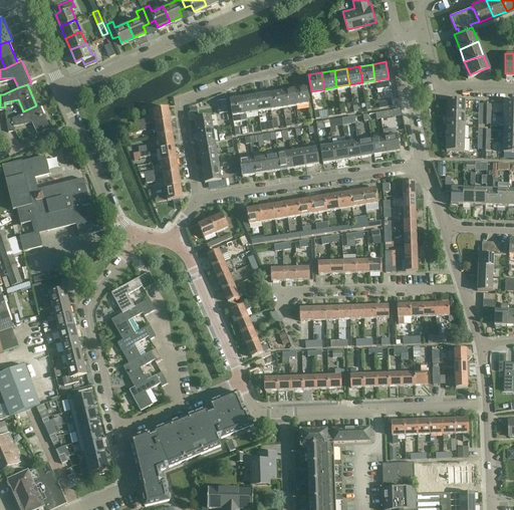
[(293,86),(296,103),(309,101),(306,84),(293,86)]
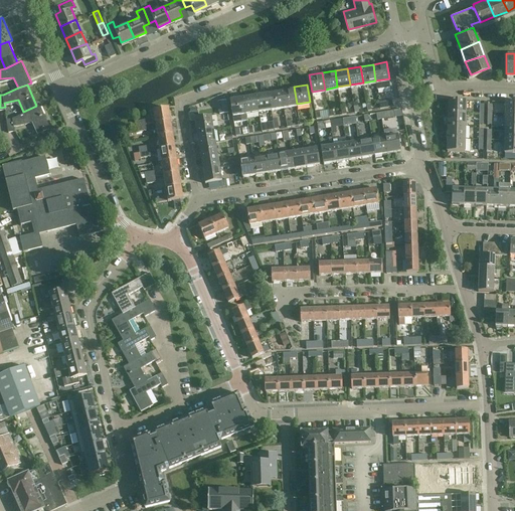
[(281,89),(284,106),(297,104),(294,87),(281,89)]
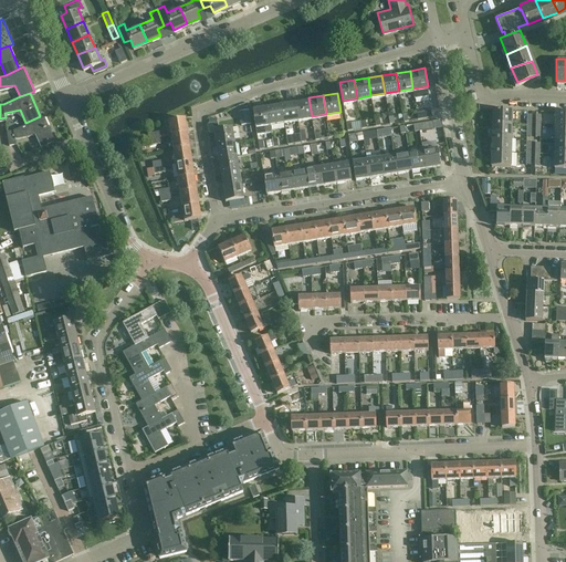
[(295,100),(297,118),(312,116),(308,97),(295,100)]
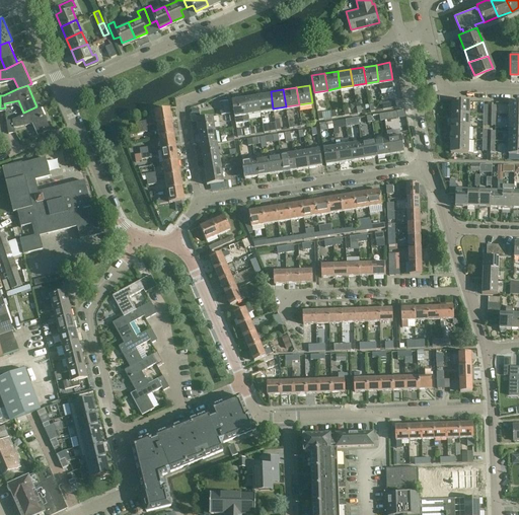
[(257,93),(261,111),(273,108),(271,91),(257,93)]
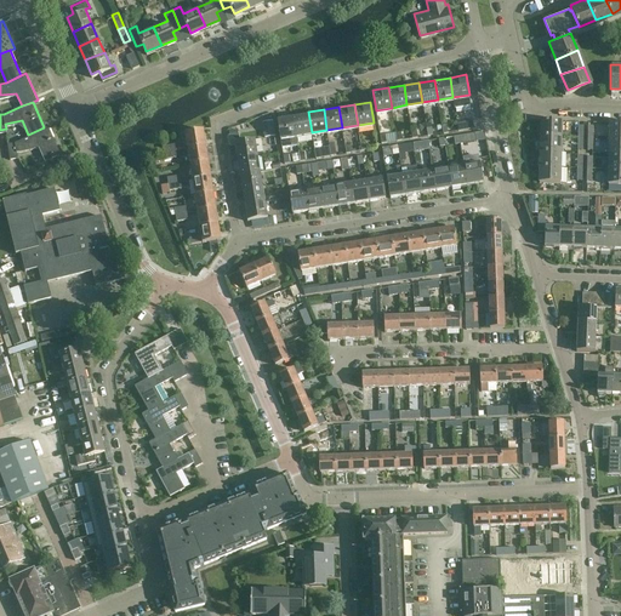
[(294,114),(296,135),(312,132),(308,112),(294,114)]
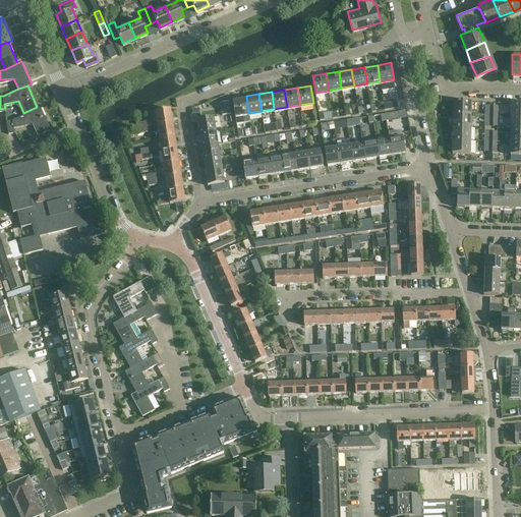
[(236,121),(249,119),(248,113),(246,96),(232,99),(236,121)]
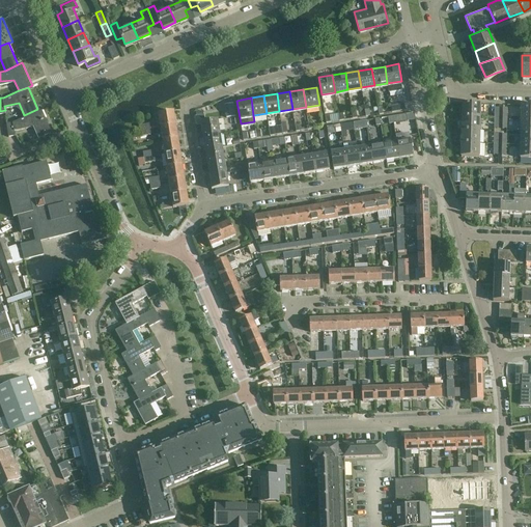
[(406,107),(403,100),(390,102),(391,109),(406,107)]
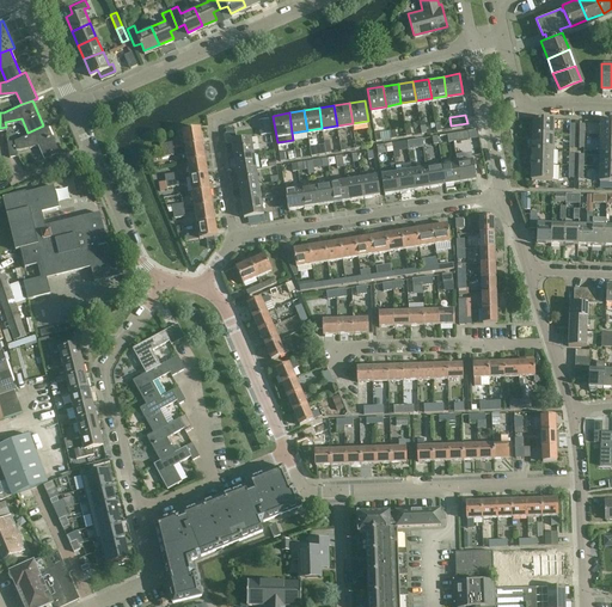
[(532,115),(532,130),(554,132),(554,116),(532,115)]
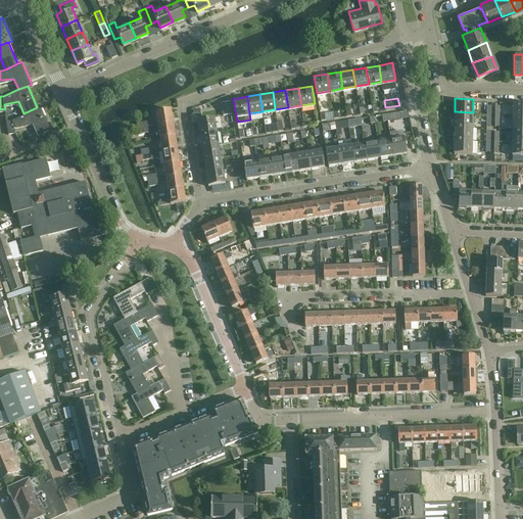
[(231,111),(229,99),(223,100),(225,112),(231,111)]
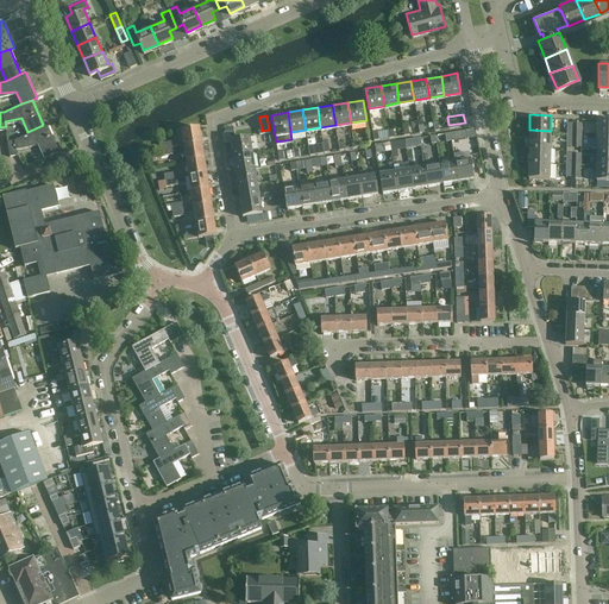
[(608,117),(597,117),(596,132),(608,131),(608,117)]
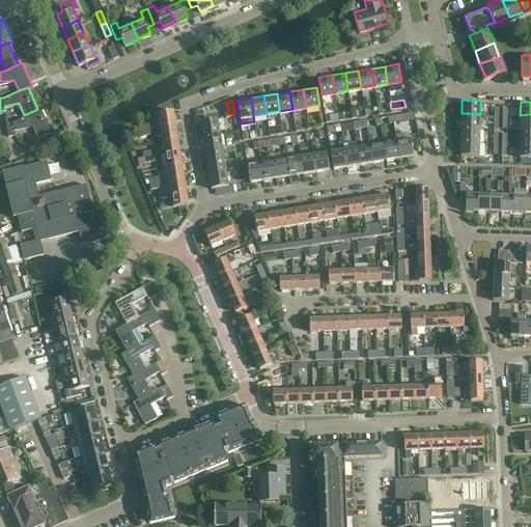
[(42,107),(37,109),(24,115),(12,119),(6,120),(8,134),(15,133),(14,128),(33,123),(38,135),(51,130),(42,107)]
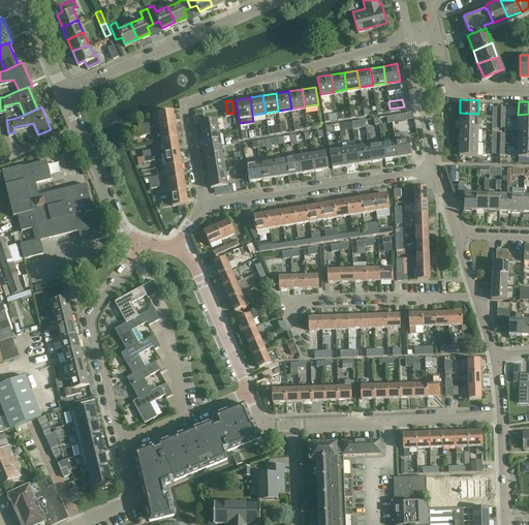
[(203,106),(194,107),(195,115),(197,115),(203,114),(203,106)]
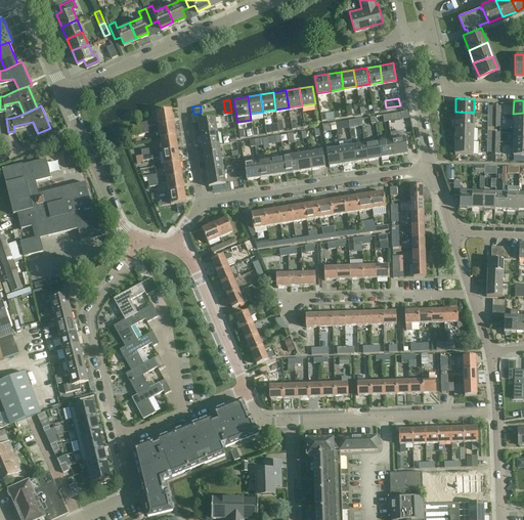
[(156,110),(158,123),(173,120),(174,120),(172,106),(156,110)]
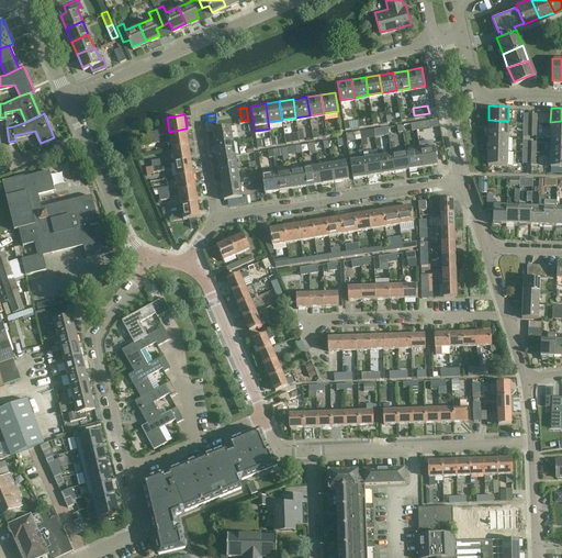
[(345,126),(359,124),(358,118),(349,120),(348,119),(344,120),(345,126)]
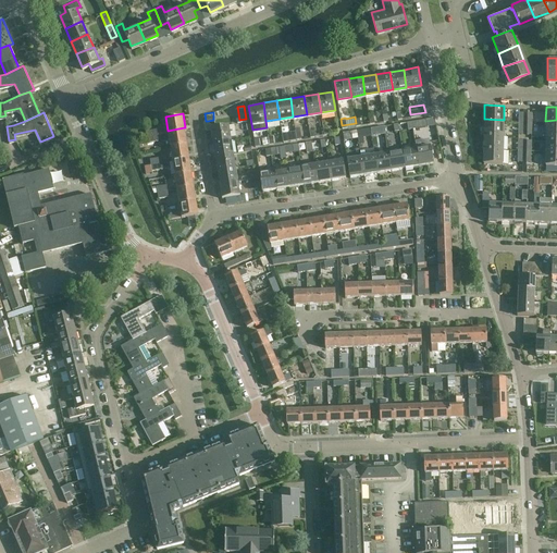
[(411,119),(412,125),(426,123),(425,117),(411,119)]
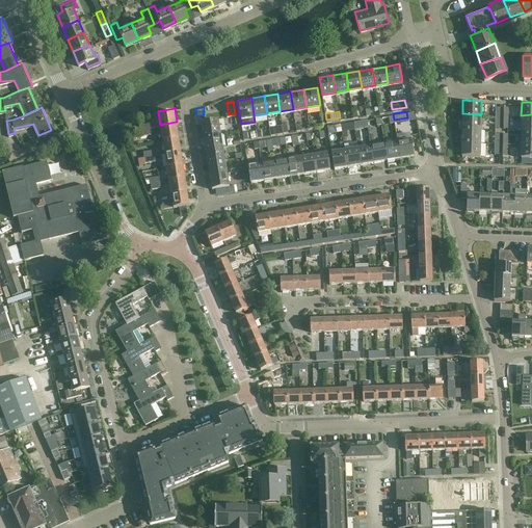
[(462,113),(461,127),(481,127),(481,114),(462,113)]
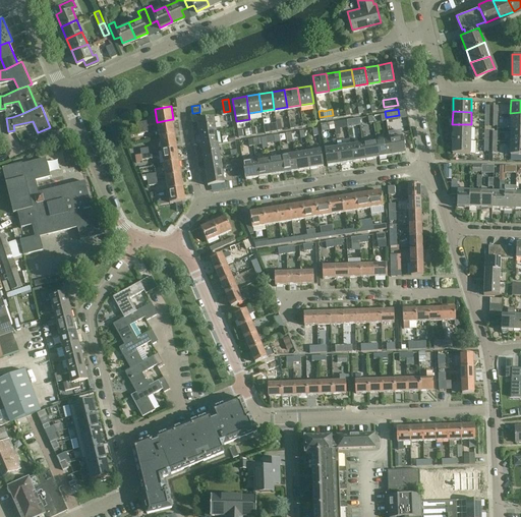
[(520,112),(510,113),(510,126),(520,125),(520,112)]
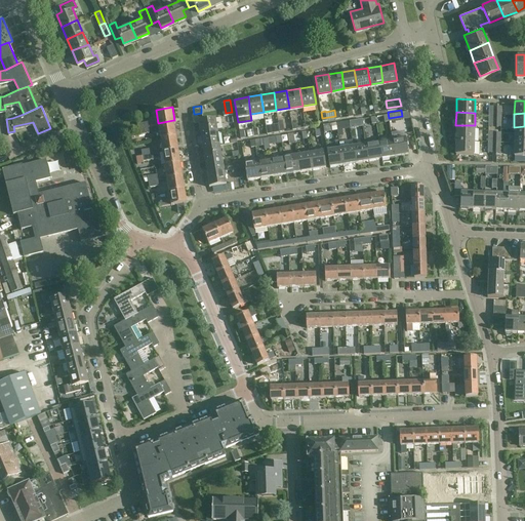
[(198,119),(200,132),(217,129),(215,116),(198,119)]
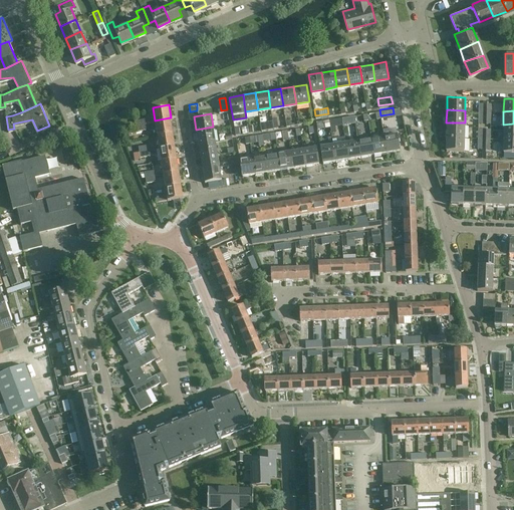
[(350,114),(341,115),(342,121),(342,122),(343,122),(355,120),(355,119),(354,113),(350,114)]
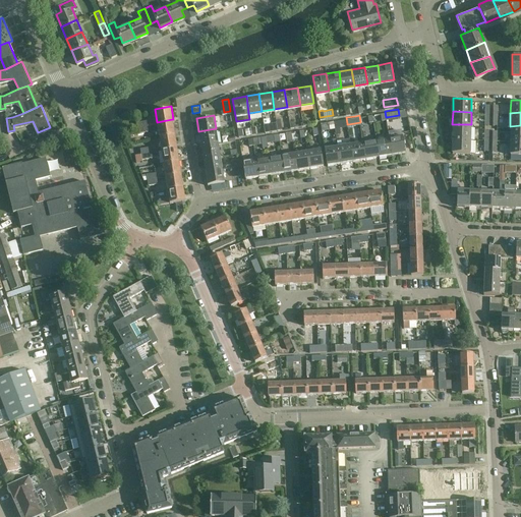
[(157,122),(159,135),(175,132),(173,119),(172,119),(157,122)]
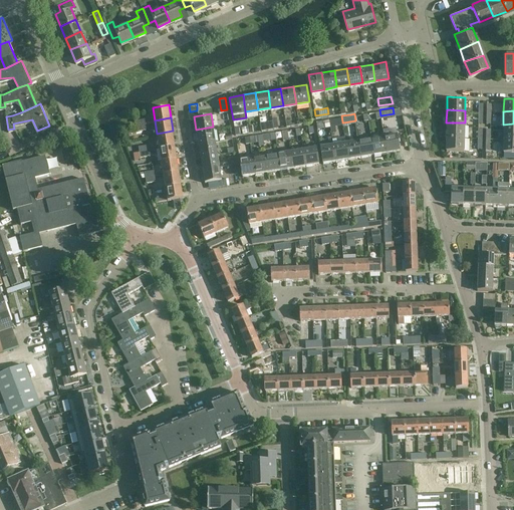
[(329,117),(315,119),(316,126),(330,124),(329,117)]
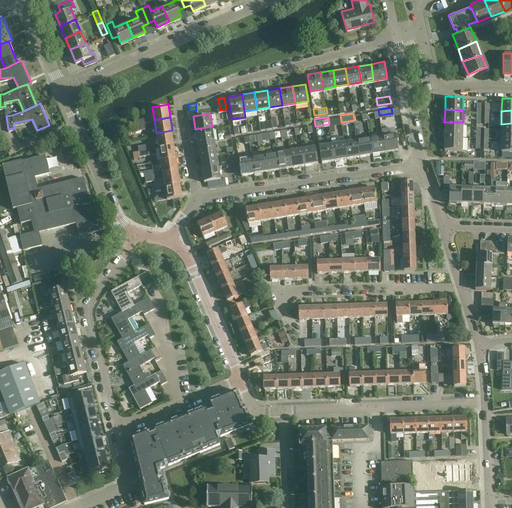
[(444,122),(444,134),(462,135),(463,122),(444,122)]
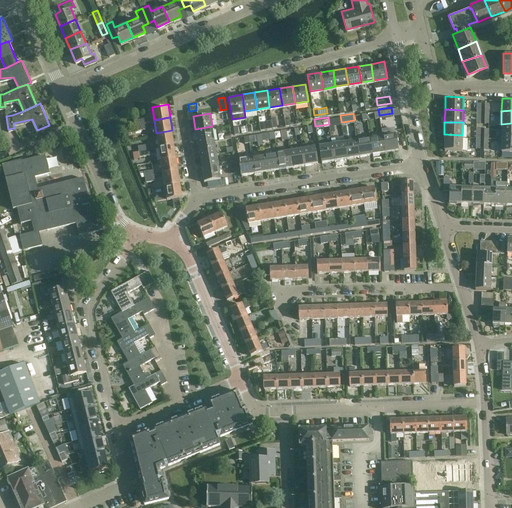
[(511,123),(501,124),(501,136),(511,136),(511,123)]
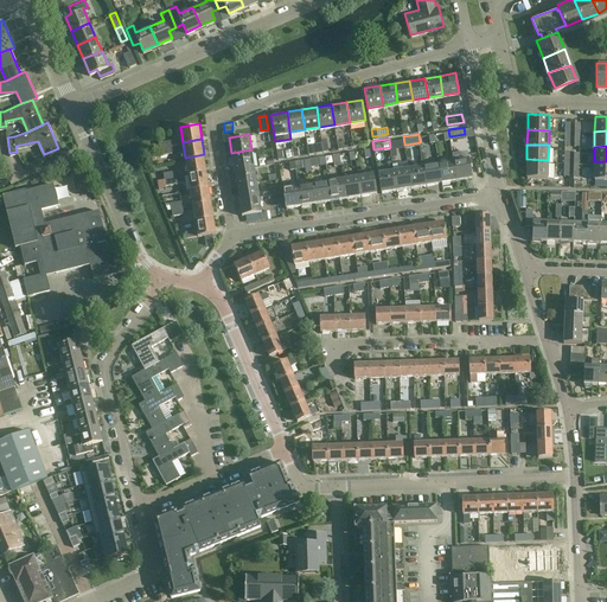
[(231,153),(234,167),(254,165),(251,149),(231,153)]
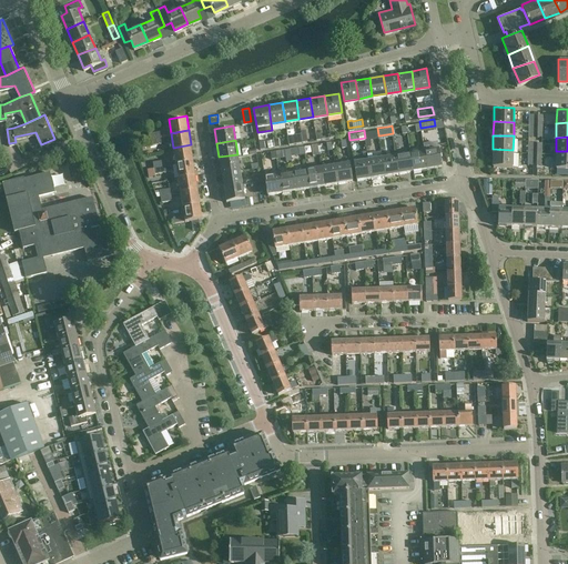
[(173,148),(175,161),(193,159),(191,144),(173,148)]
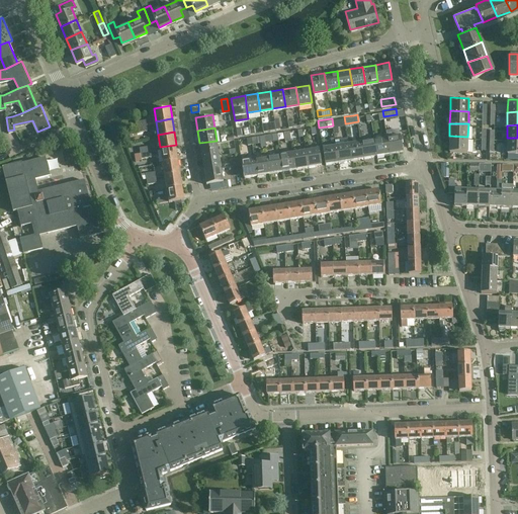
[(386,135),(390,152),(403,150),(400,133),(395,134),(386,135)]
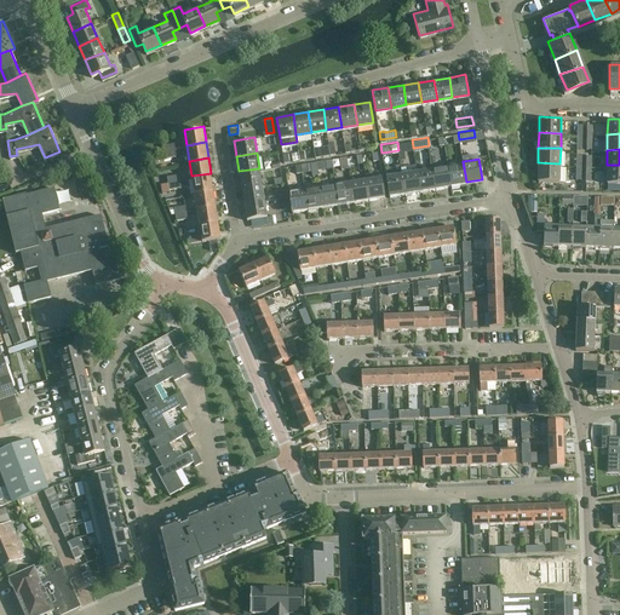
[(447,164),(451,184),(466,182),(463,161),(447,164)]
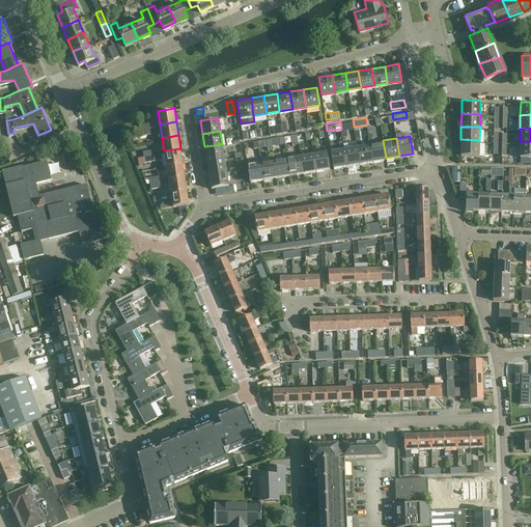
[(479,154),(479,140),(460,139),(460,154),(479,154)]
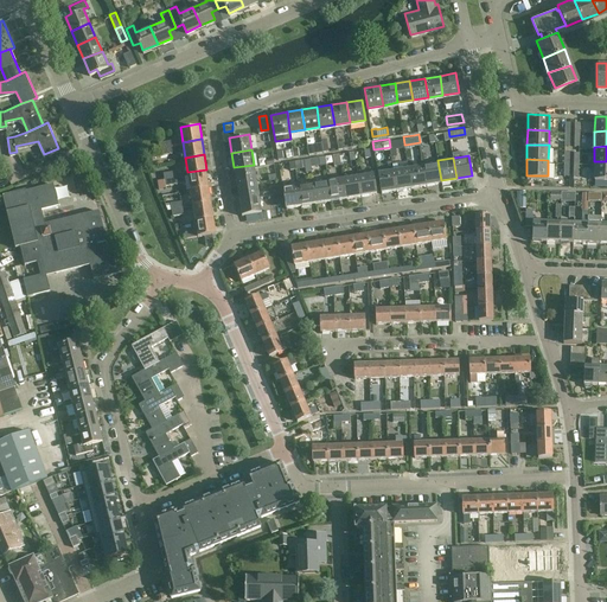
[(423,164),(426,183),(441,180),(438,160),(423,164)]
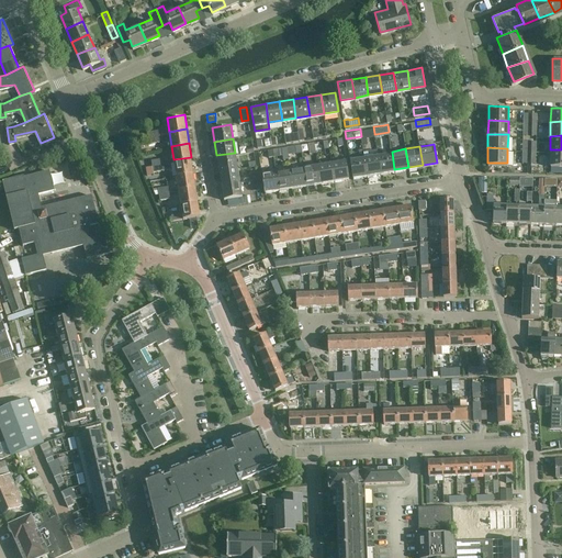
[(550,164),(550,166),(551,169),(561,169),(561,149),(550,149),(549,164),(550,164)]
